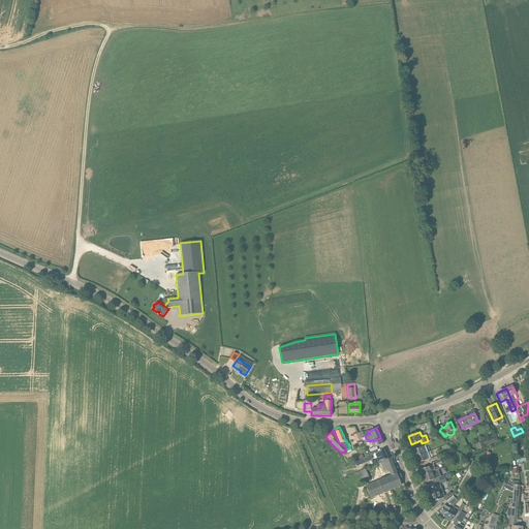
[(360,444),(363,443),(360,438),(358,433),(353,435),(355,440),(358,444),(360,443),(360,444)]
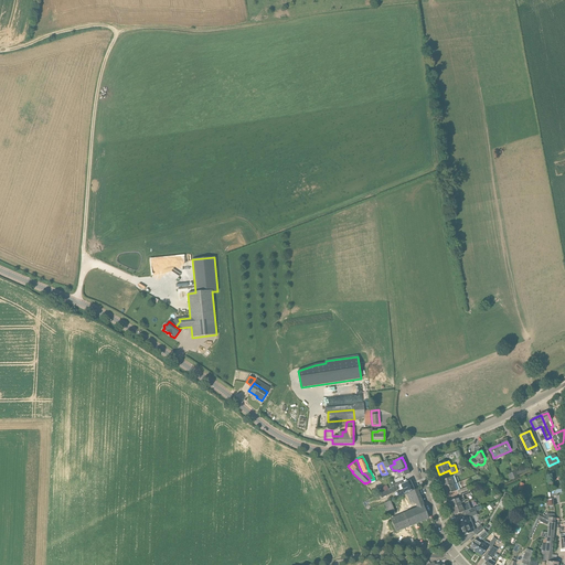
[(403,477),(409,473),(406,468),(398,471),(396,472),(398,478),(394,480),(395,483),(401,481),(404,480),(403,477)]
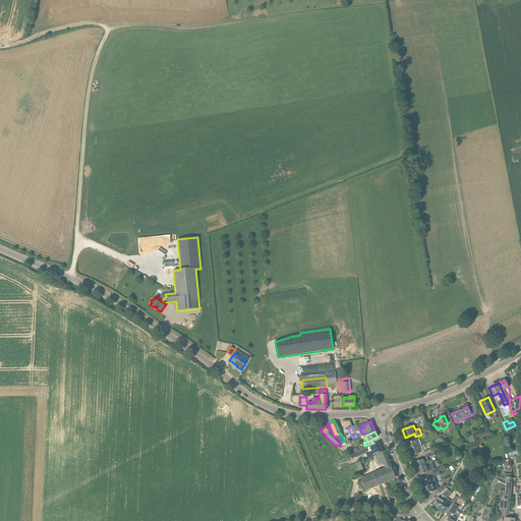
[(475,435),(468,438),(470,443),(477,439),(475,436),(475,435)]
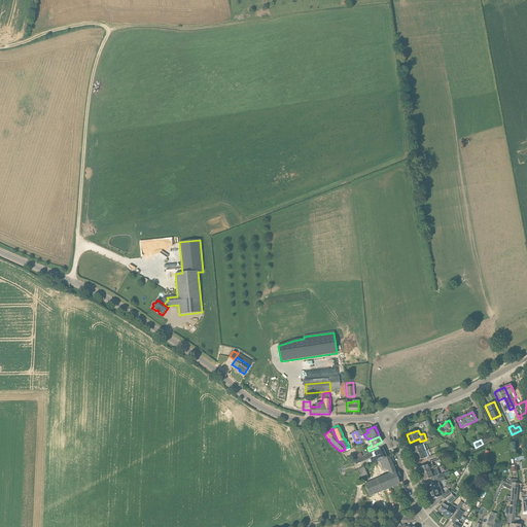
[(414,455),(425,451),(423,445),(421,445),(412,449),(414,455)]
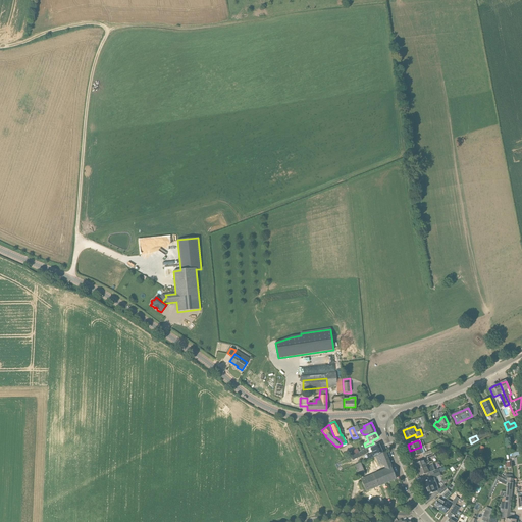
[(382,453),(378,445),(371,448),(370,445),(365,447),(360,449),(362,452),(367,453),(366,451),(367,450),(369,453),(371,452),(373,457),(378,455),(382,453)]
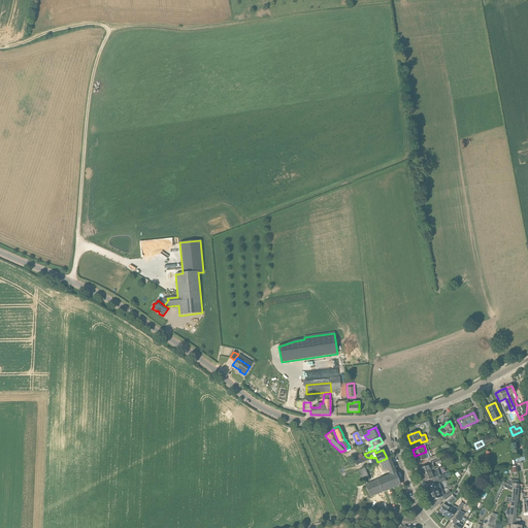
[(427,459),(429,458),(426,452),(415,456),(418,462),(427,459)]
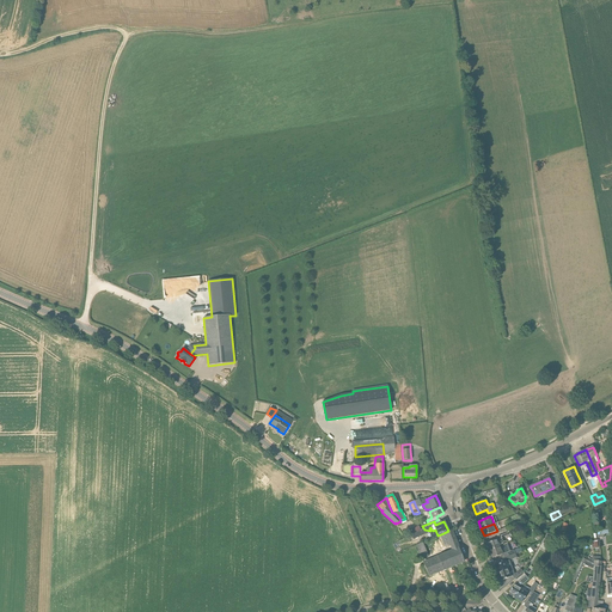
[(429,575),(464,562),(452,531),(446,532),(440,536),(444,545),(451,546),(452,550),(423,562),(429,575)]
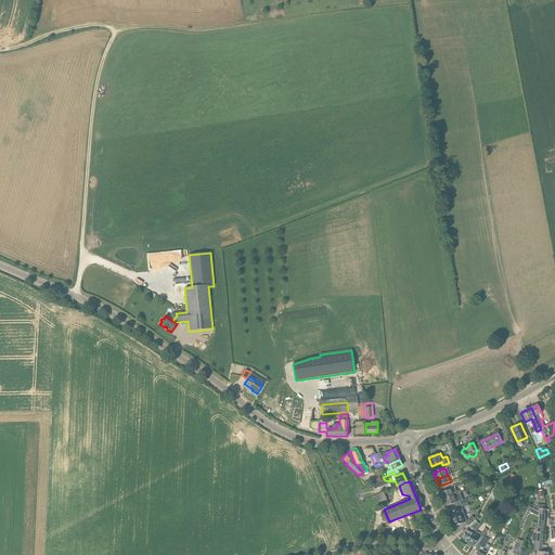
[(456,491),(455,488),(461,486),(460,482),(450,486),(451,489),(441,493),(444,500),(459,494),(461,493),(460,490),(456,491)]
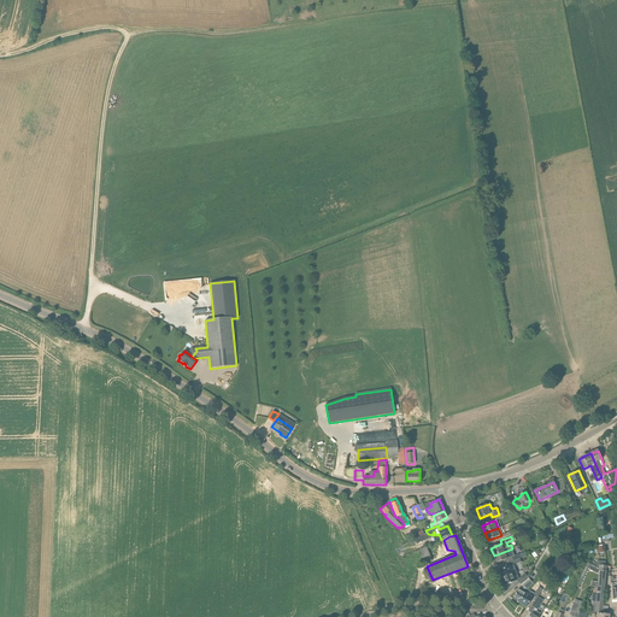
[(497,563),(505,560),(506,564),(509,563),(519,558),(518,554),(512,557),(510,550),(494,556),(497,563)]
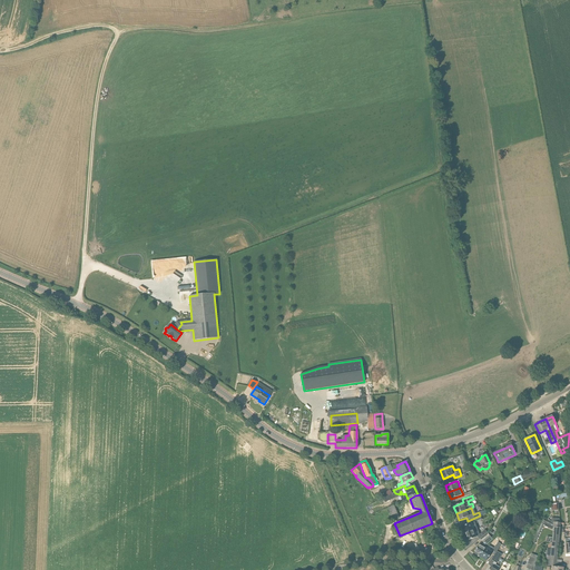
[(399,518),(396,512),(390,514),(393,521),(399,518)]
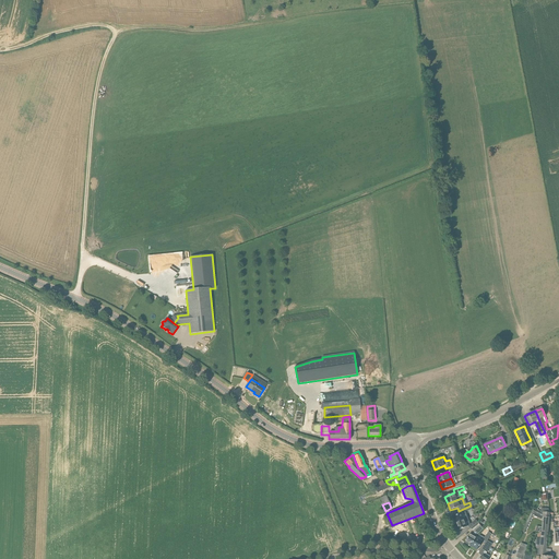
[(465,512),(462,513),(452,516),(455,524),(467,519),(465,512)]
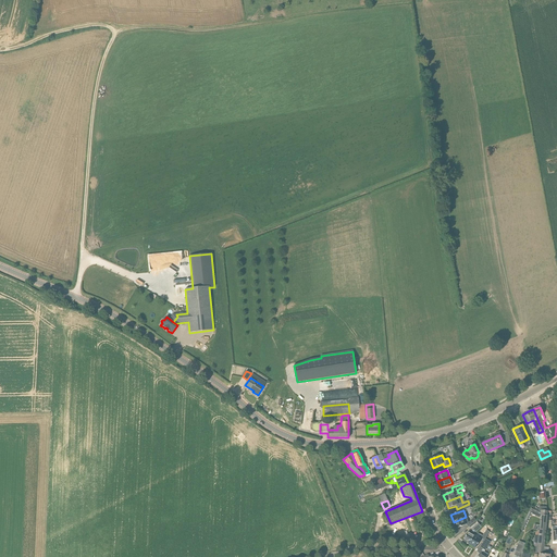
[(532,512),(529,511),(520,530),(522,531),(531,514),(532,512)]
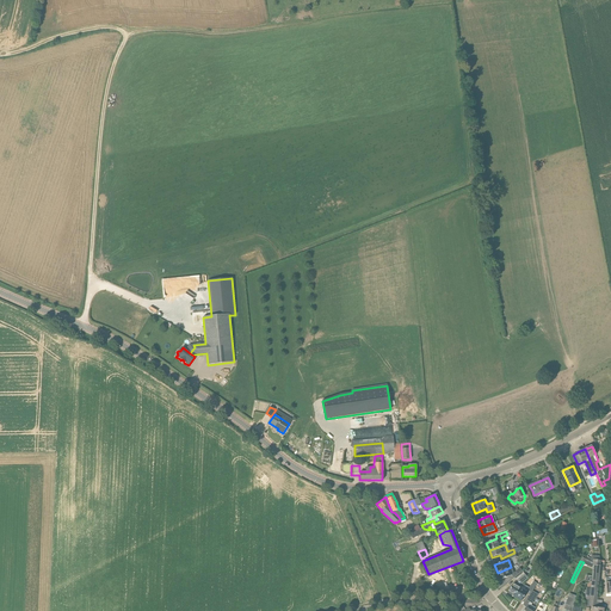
[(511,567),(498,573),(500,580),(511,575),(513,573),(511,567)]
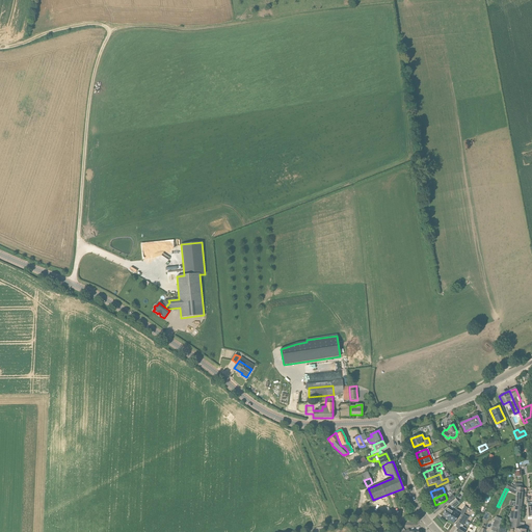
[(455,498),(453,495),(447,499),(445,501),(448,503),(455,498)]
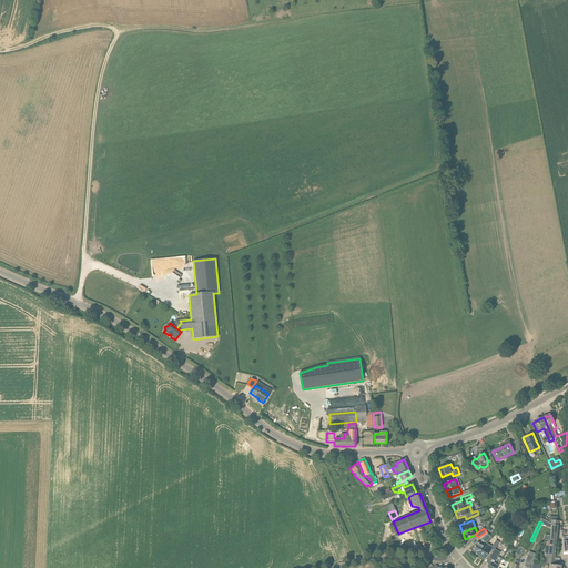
[(479,540),(477,543),(472,551),(478,555),(484,547),(486,544),(485,544),(486,543),(485,543),(486,541),(490,538),(486,531),(478,537),(477,538),(479,540)]
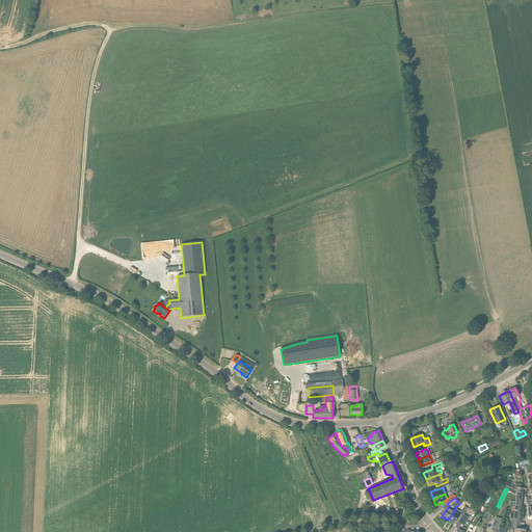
[(466,511),(468,508),(464,506),(461,510),(456,507),(455,508),(454,509),(455,509),(453,512),(448,520),(454,524),(459,515),(462,516),(463,514),(466,511)]
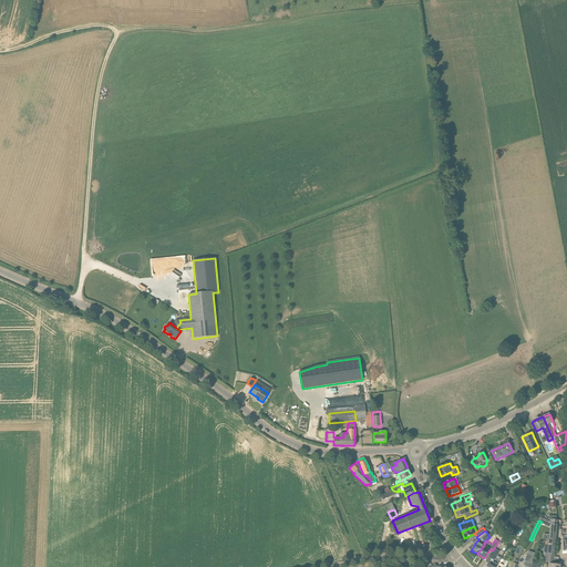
[(553,564),(555,540),(548,539),(548,546),(544,545),(544,554),(547,554),(547,556),(544,556),(544,563),(553,564)]
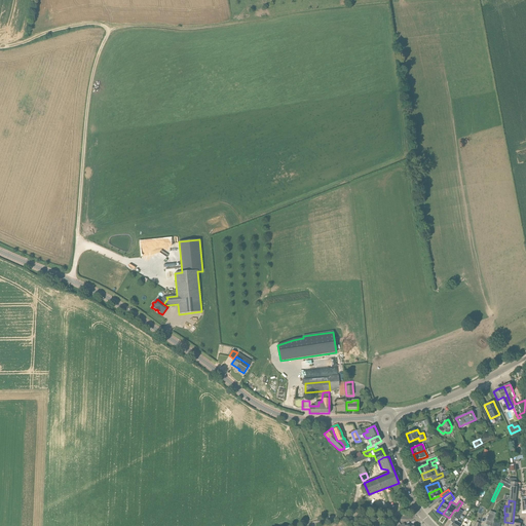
[(463,512),(458,509),(450,521),(453,523),(450,525),(459,525),(461,523),(457,521),(463,512)]
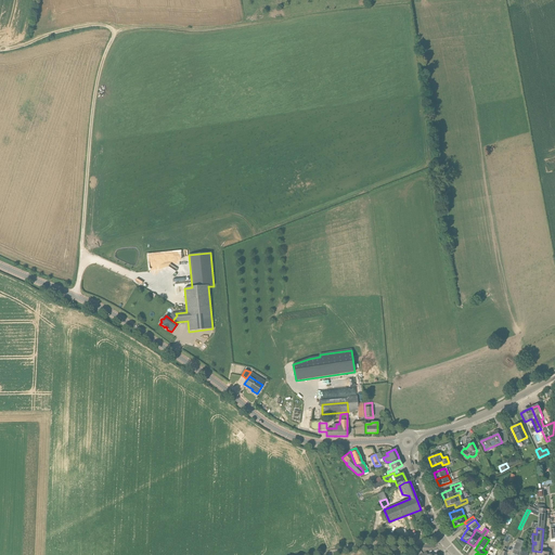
[(512,553),(516,554),(519,554),(524,542),(517,540),(512,553)]
